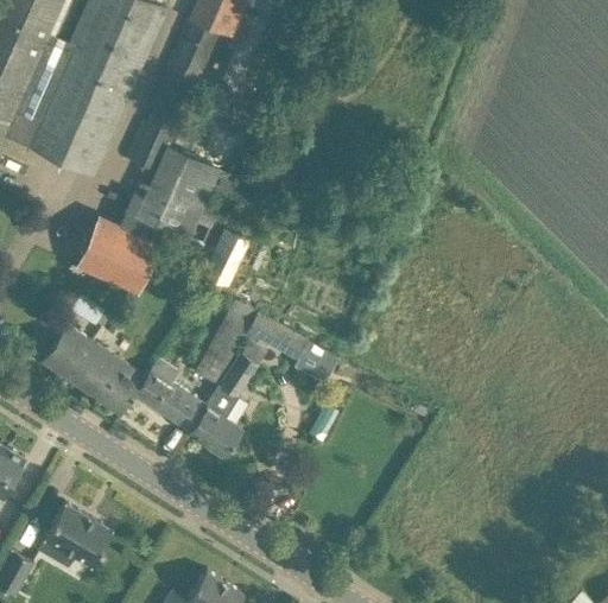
[(0,0),(0,156),(8,138),(26,145),(93,177),(168,10),(145,0),(89,0),(37,122),(19,114),(69,0),(0,0)]
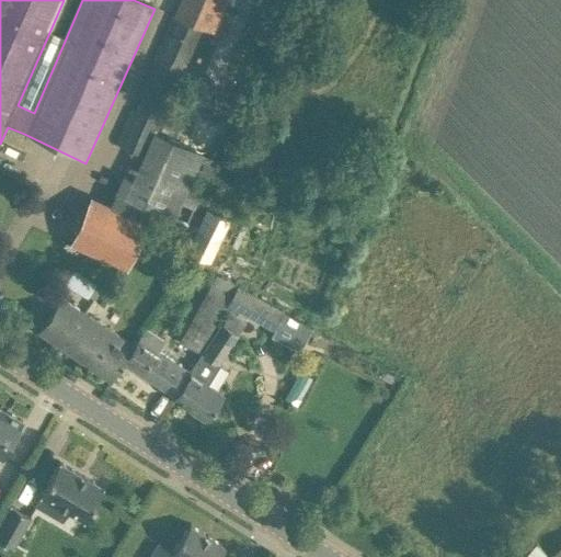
[(135,115),(132,114),(117,146),(144,157),(132,182),(125,179),(117,196),(116,196),(111,209),(92,202),(73,245),(126,268),(142,230),(152,235),(161,214),(189,226),(216,161),(156,134),(202,30),(210,33),(225,0),(184,0),(175,20),(173,19),(137,102),(140,103),(135,115)]
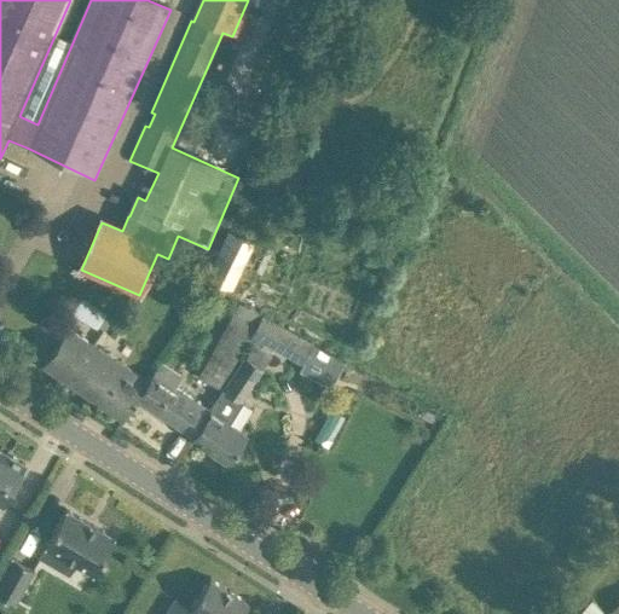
[(213,285),(244,302),(271,250),(239,235),(213,285)]
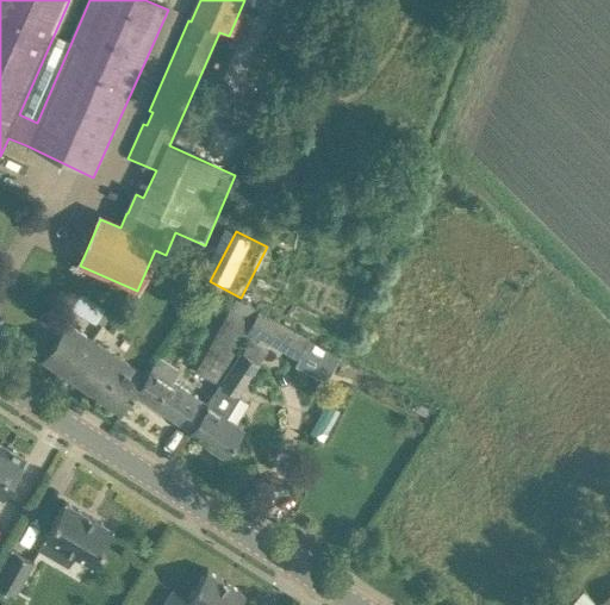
[(79,298),(69,313),(94,328),(104,312),(79,298)]
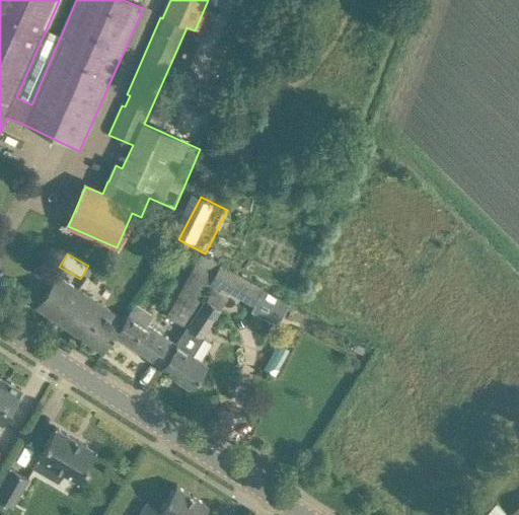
[(208,287),(220,267),(202,256),(166,317),(186,329),(208,287)]
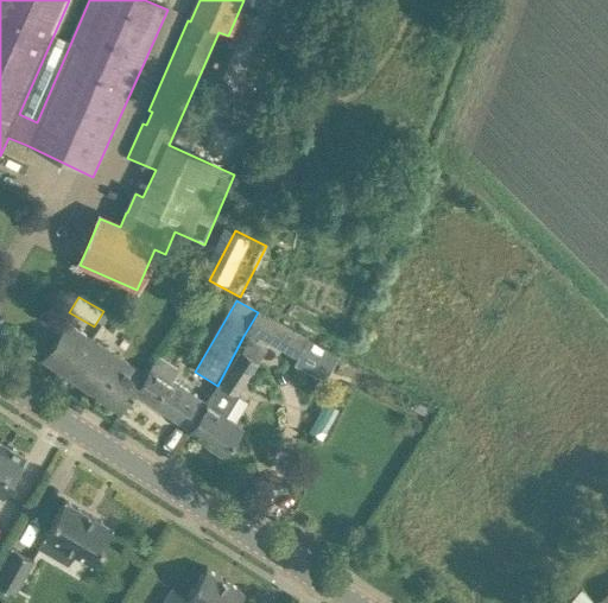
[(310,341),(258,312),(244,336),(249,338),(257,343),(259,340),(299,362),(310,341)]
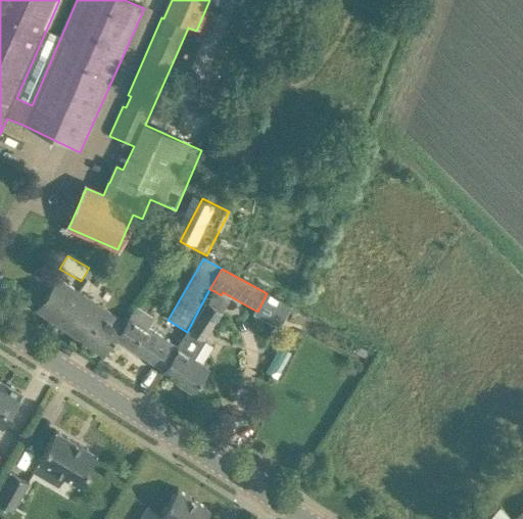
[(36,312),(69,335),(91,303),(57,281),(36,312)]
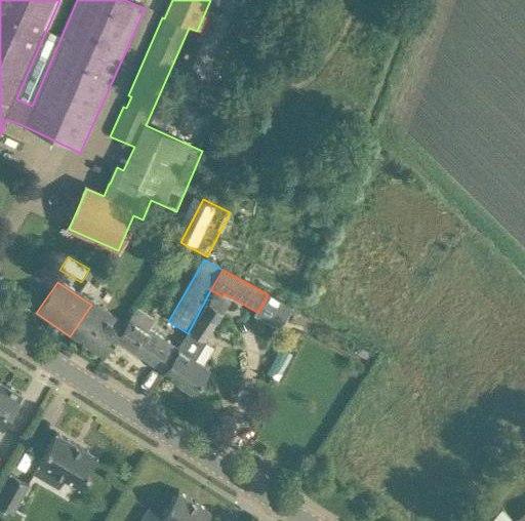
[(178,352),(163,374),(176,383),(176,388),(184,392),(188,391),(192,394),(208,370),(196,362),(206,346),(203,345),(223,316),(230,305),(214,295),(191,334),(178,352)]
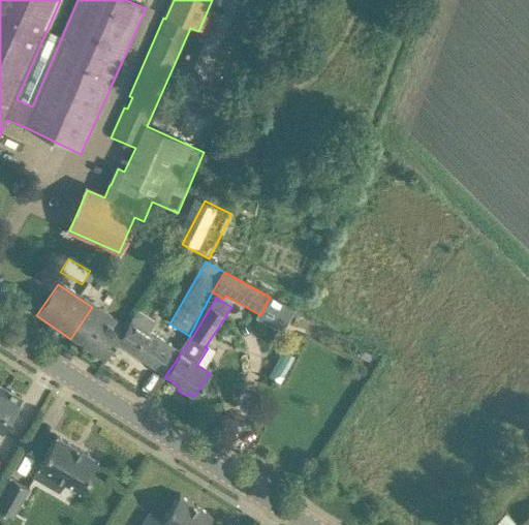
[(104,363),(117,344),(126,330),(92,307),(70,339),(104,363)]
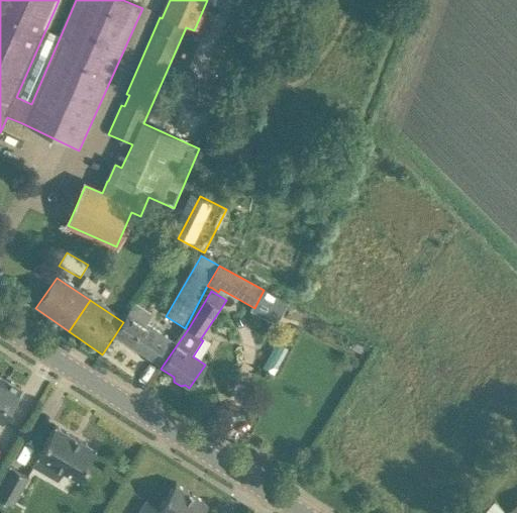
[(114,336),(161,369),(176,346),(143,325),(149,317),(133,306),(123,322),(114,336)]
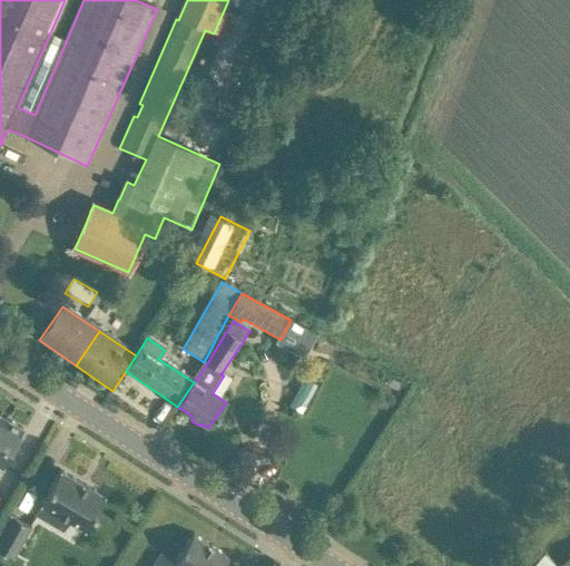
[(304,380),(288,408),(301,415),(316,388),(304,380)]
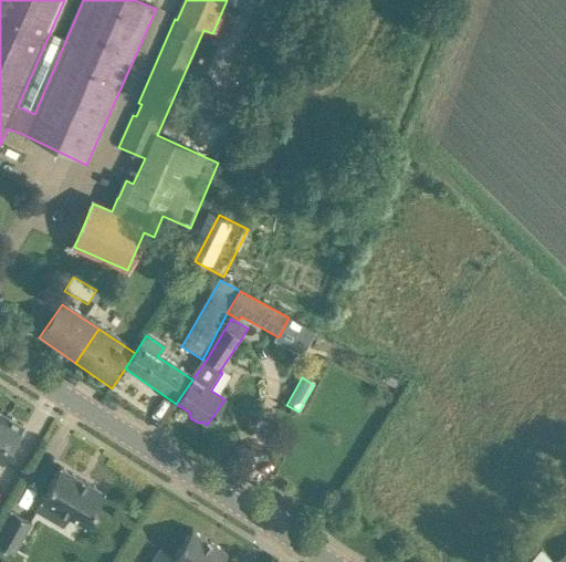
[(0,414),(0,465),(1,466),(22,428),(0,414)]
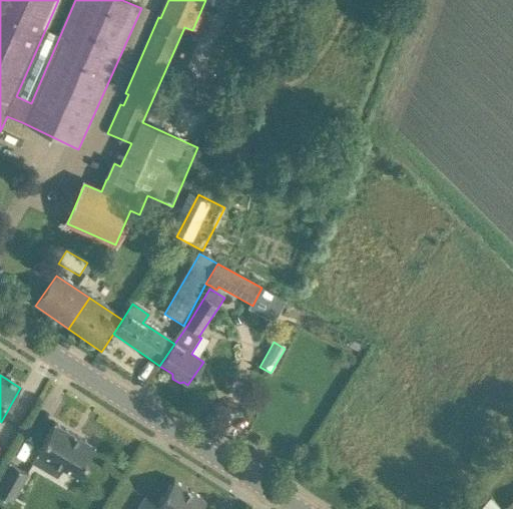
[(50,463),(77,479),(94,449),(54,426),(37,455),(38,456),(33,465),(45,472),(50,463)]
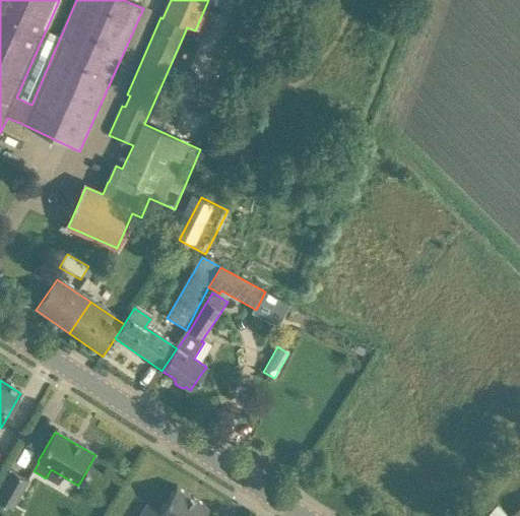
[(11,472),(0,490),(0,503),(12,510),(28,482),(11,472)]
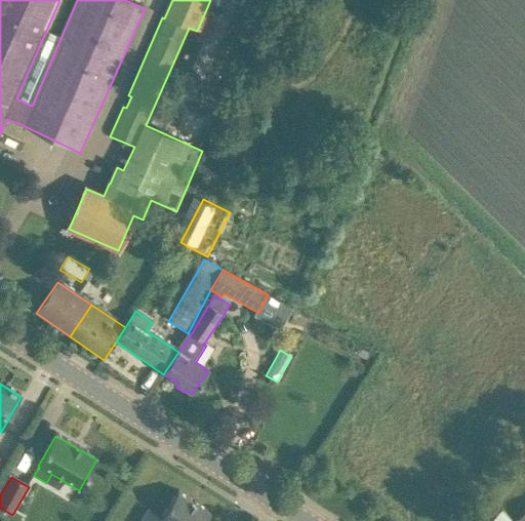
[(148,512),(142,520),(207,520),(210,515),(177,493),(166,511),(161,520),(157,517),(148,512)]
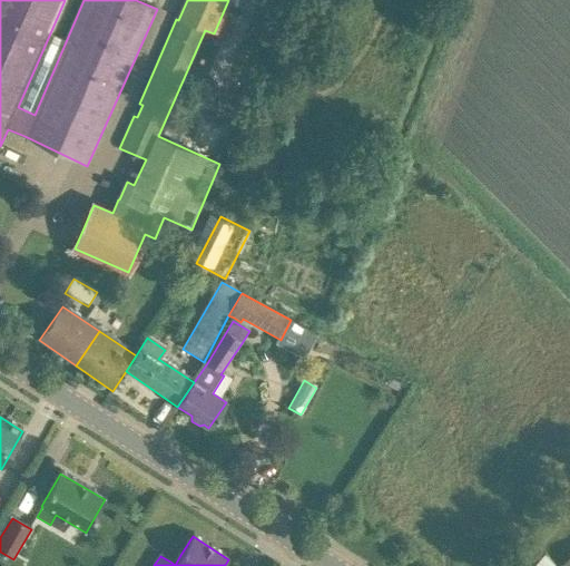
[(569,565),(569,555),(560,565),(569,565)]
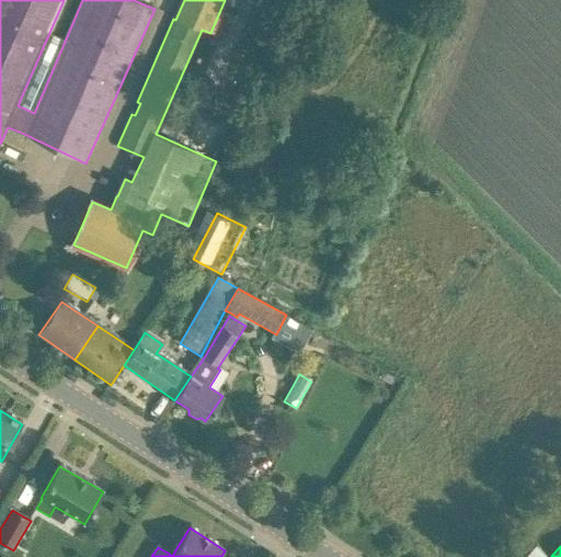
[(547,556),(537,547),(528,556),(547,556)]
